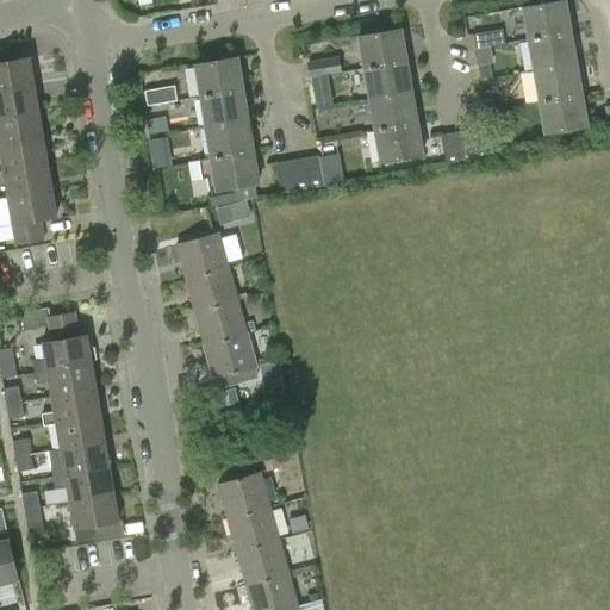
[(529,39),(571,32),(566,1),(523,8),(529,39)]
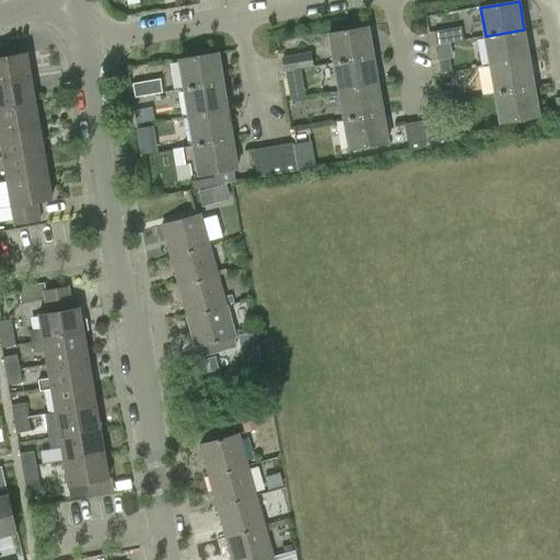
[(335,62),(373,56),(369,27),(330,35),(335,62)]
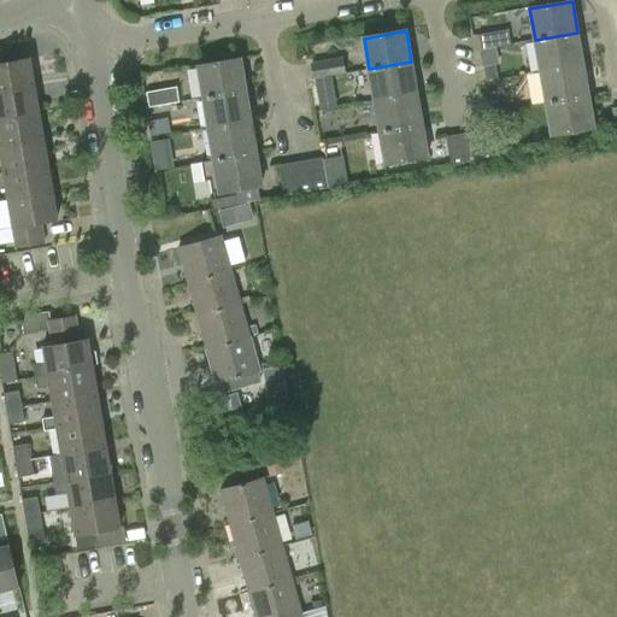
[(481,50),(512,45),(510,30),(480,35),(481,50)]
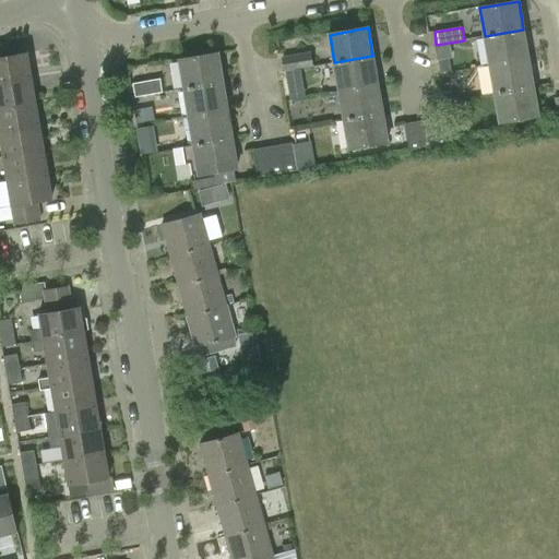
[(489,63),(528,57),(523,30),(485,36),(489,63)]
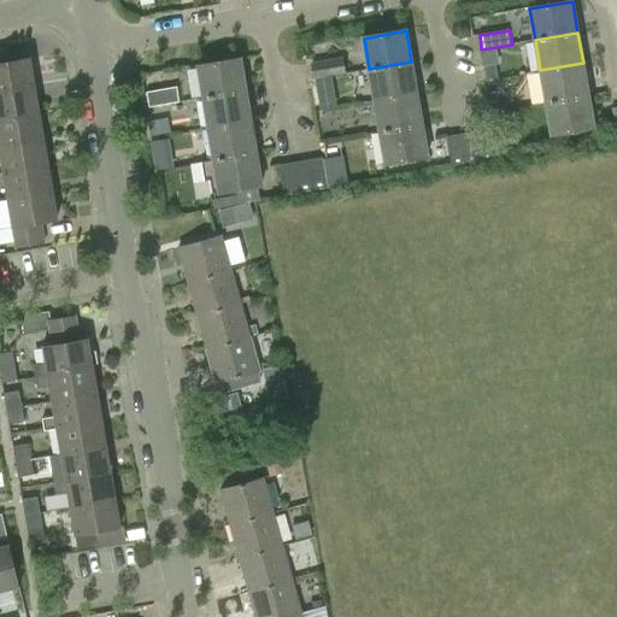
[(0,95),(36,89),(30,58),(11,62),(9,47),(0,48),(0,95)]
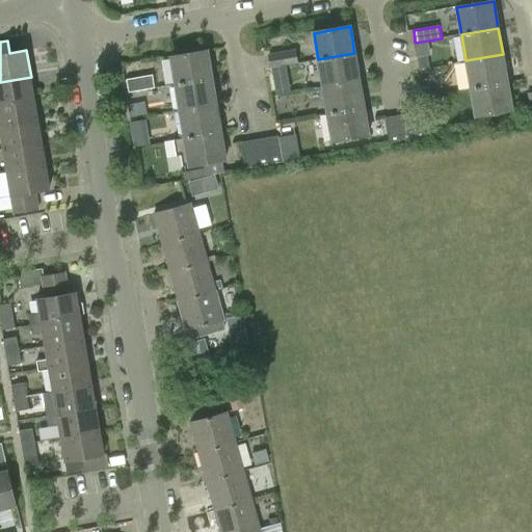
[(174,85),(212,78),(207,51),(169,57),(174,85)]
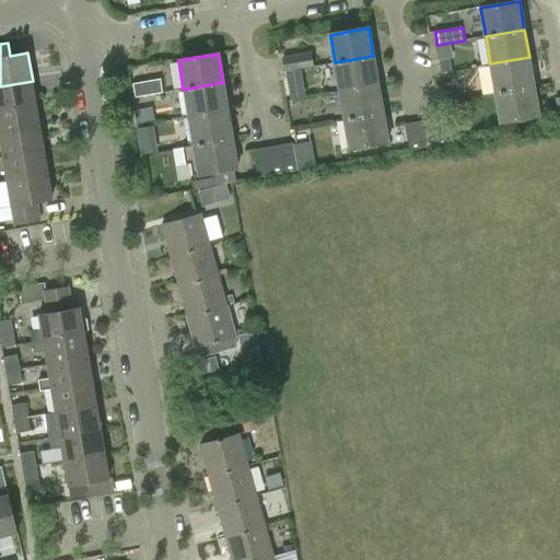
[(287,71),(315,67),(313,54),(284,58),(287,71)]
